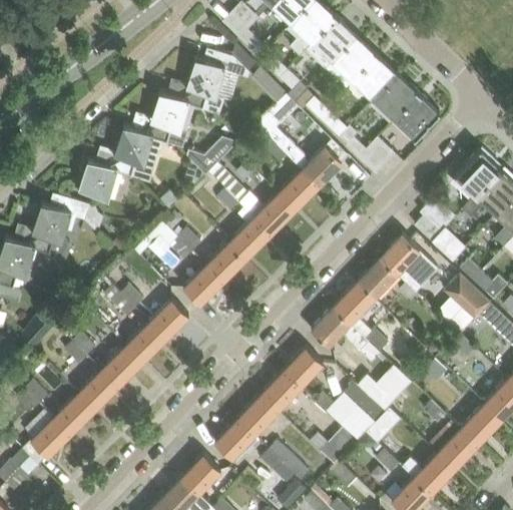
[(266,0),(254,12),(241,0),(231,11),(248,28),(272,4),(271,4),(274,0),(266,0)]
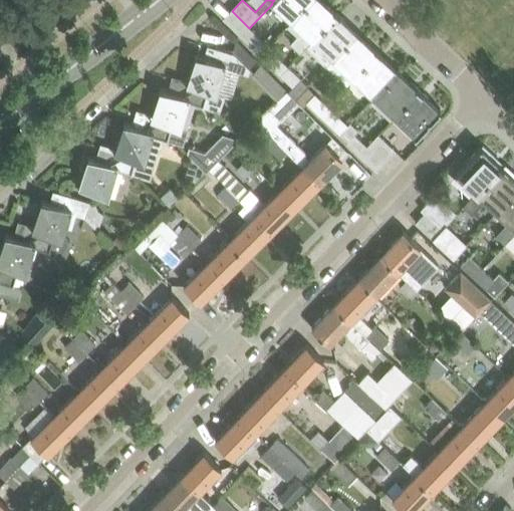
[(274,0),(271,4),(272,4),(292,23),(313,0),(274,0)]
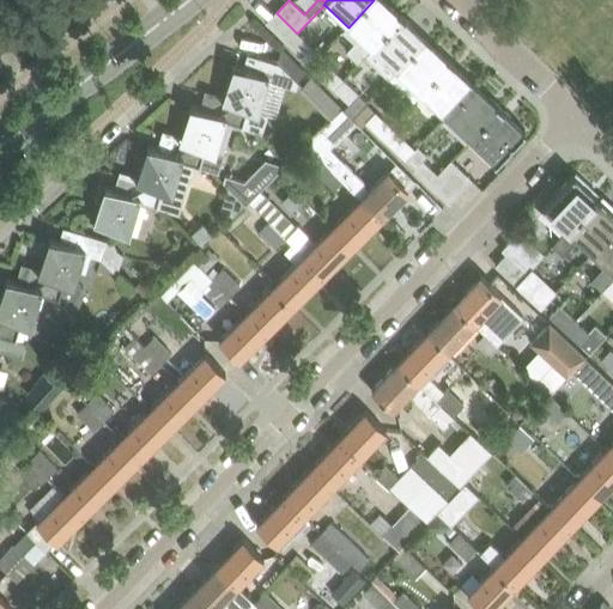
[(346,53),(359,65),(372,50),(402,18),(392,8),(389,11),(377,0),(374,0),(349,28),(343,34),(354,44),(346,53)]
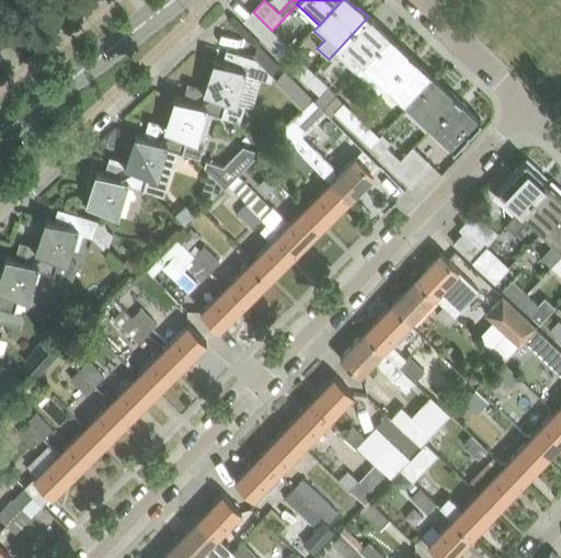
[(271,32),(272,31),(253,12),(243,23),(276,55),(285,45),(271,32)]
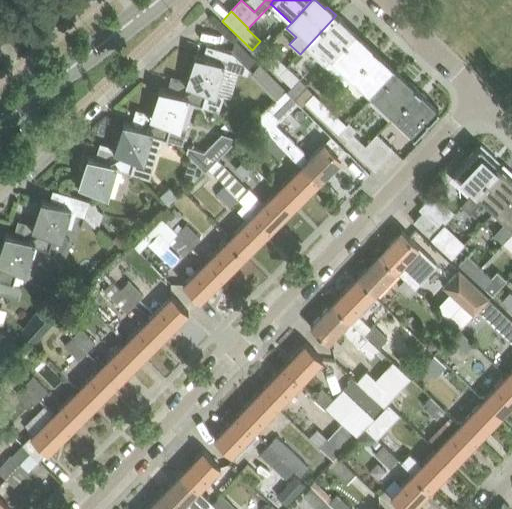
[(311,42),(332,61),(355,36),(343,26),(345,24),(336,15),(311,42)]
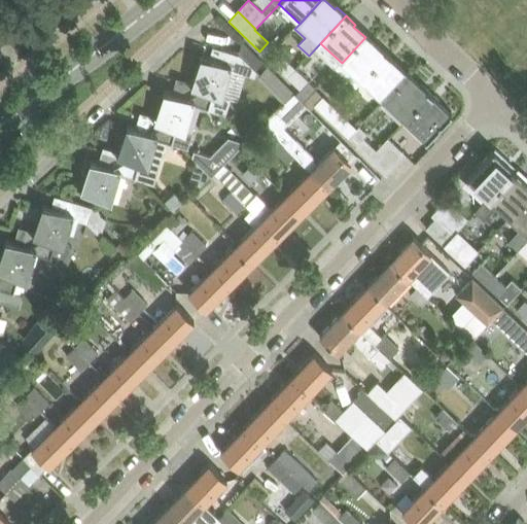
[(365,37),(342,63),(362,82),(388,56),(379,46),(377,48),(365,37)]
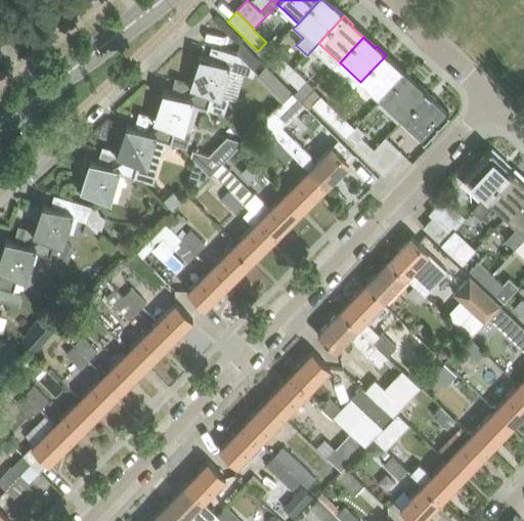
[(223,116),(228,100),(222,98),(230,71),(255,79),(256,74),(241,57),(220,51),(216,63),(200,58),(190,88),(214,95),(209,111),(223,116)]
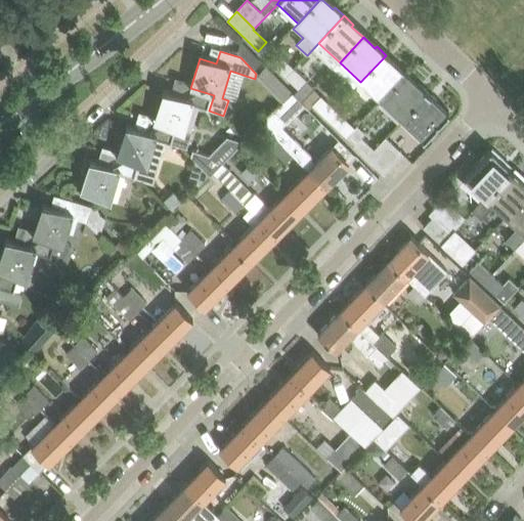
[(360,82),(382,101),(405,76),(393,66),(395,63),(386,55),(360,82)]
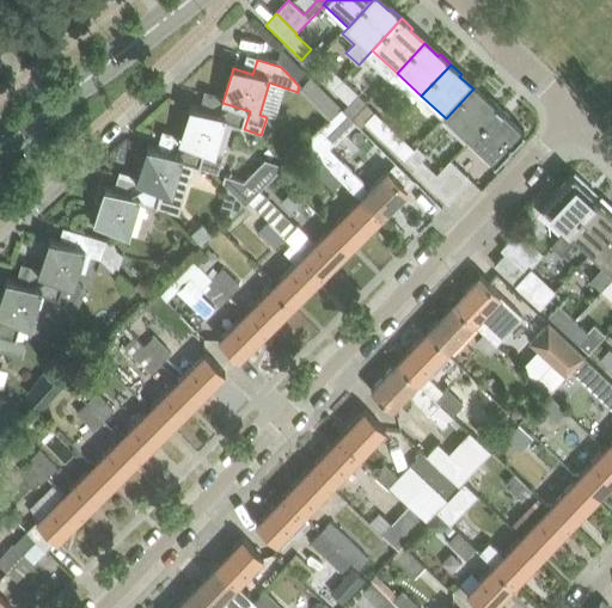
[(316,78),(332,92),(343,81),(326,66),(316,78)]
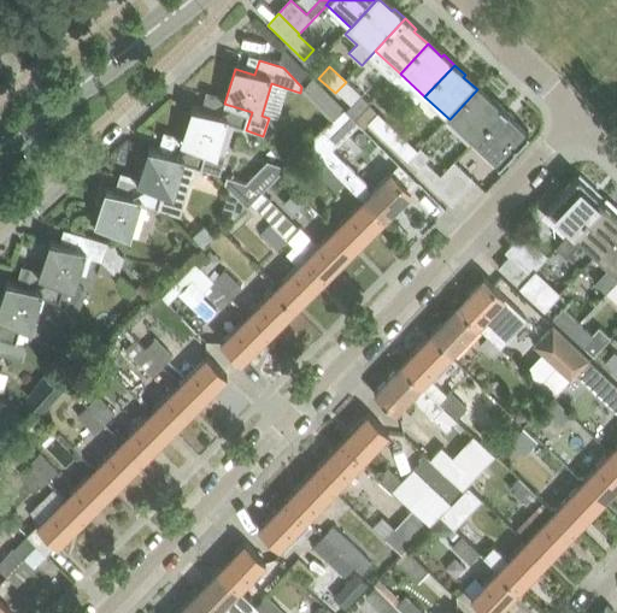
[(362,96),(346,82),(335,93),(352,107),(362,96)]
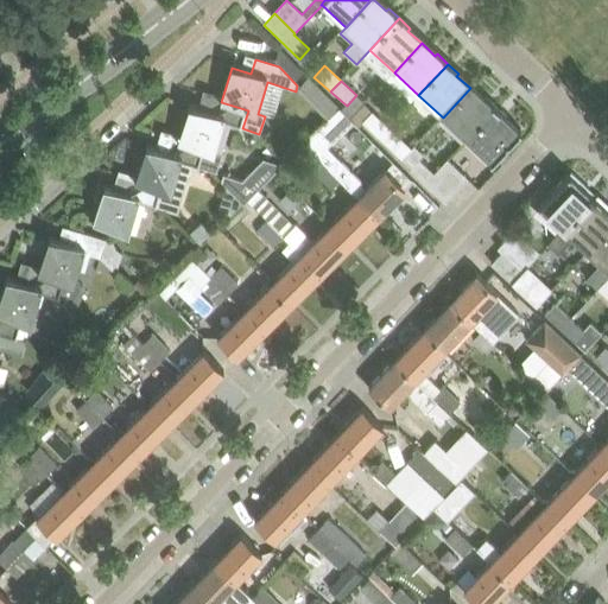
[(483,101),(470,88),(443,118),(467,140),(496,109),(486,99),(483,101)]
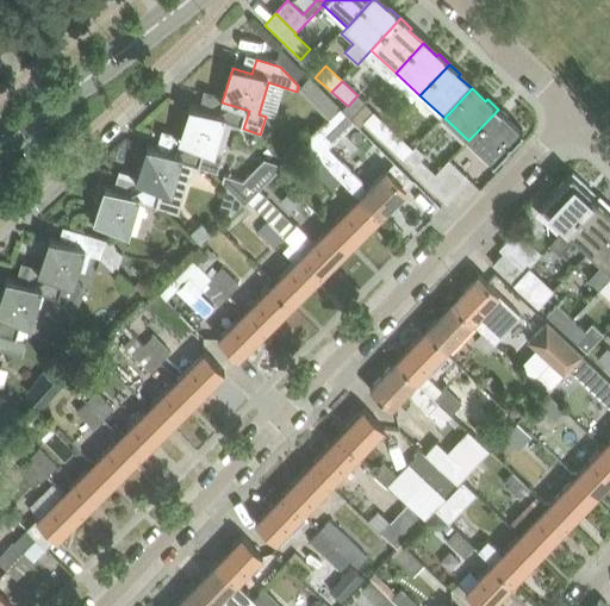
[(217,175),(222,157),(216,155),(225,124),(243,129),(249,111),(222,102),(213,100),(210,113),(190,107),(179,143),(206,150),(200,169),(217,175)]
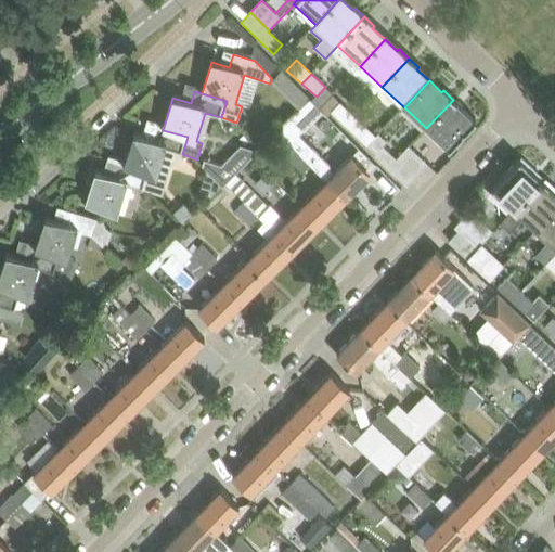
[(320,108),(319,110),(328,119),(332,115),(345,127),(353,117),(332,97),(320,110),(320,108)]
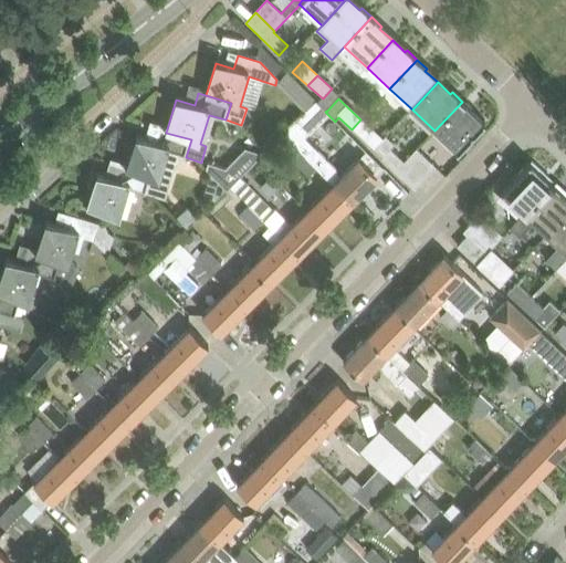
[(303,114),(324,134),(335,122),(325,112),(326,111),(315,101),(303,114)]
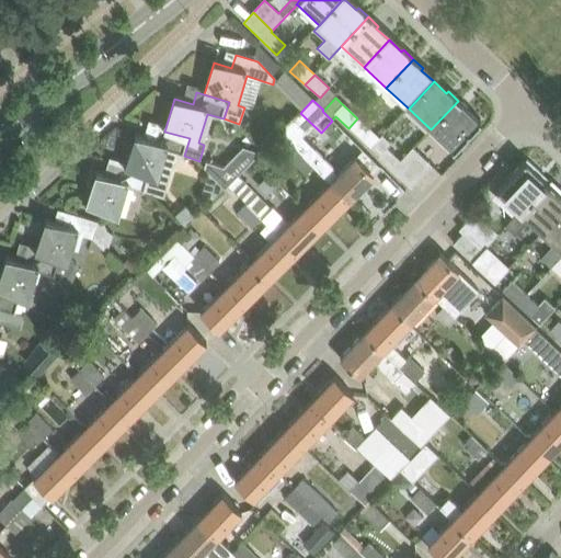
[(466,112),(468,110),(458,101),(431,129),(454,151),(481,122),(480,121),(478,123),(466,112)]
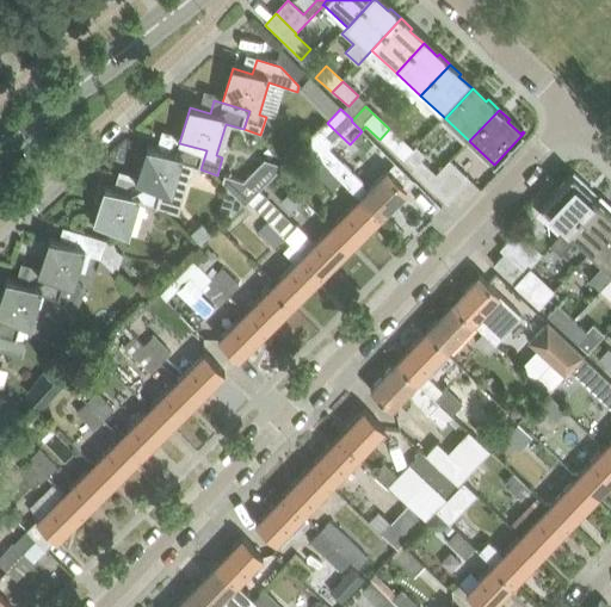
[(413,152),(389,129),(380,140),(403,162),(414,152),(413,152)]
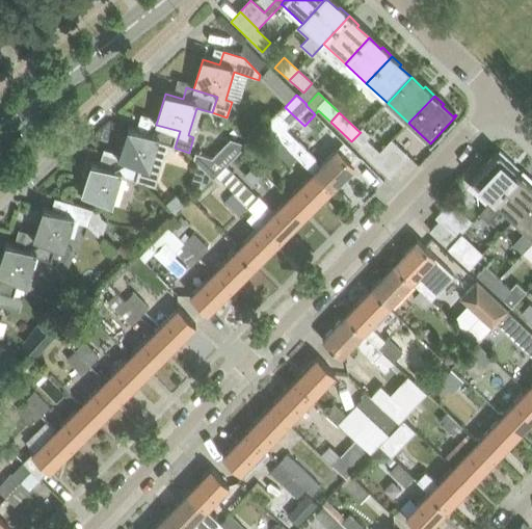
[(155,188),(165,156),(175,148),(180,131),(156,125),(149,123),(145,134),(128,129),(118,159),(118,160),(141,166),(136,183),(155,188)]
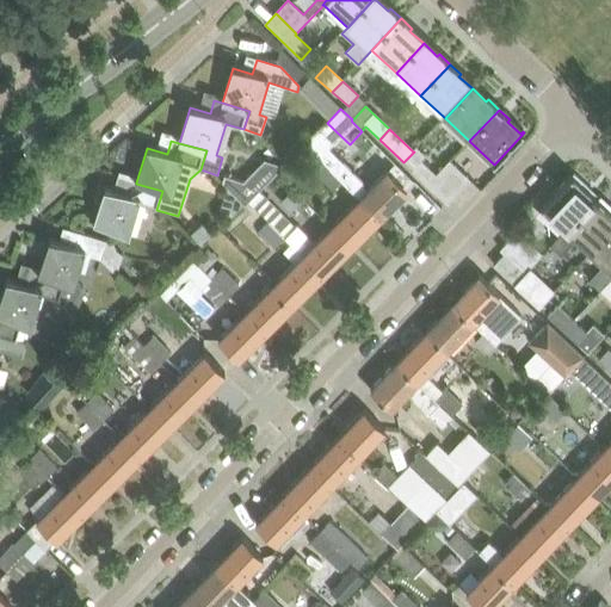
[(414,152),(403,162),(413,171),(412,172),(448,206),(458,194),(438,175),(437,177),(421,162),(426,158),(417,148),(413,152),(414,152)]
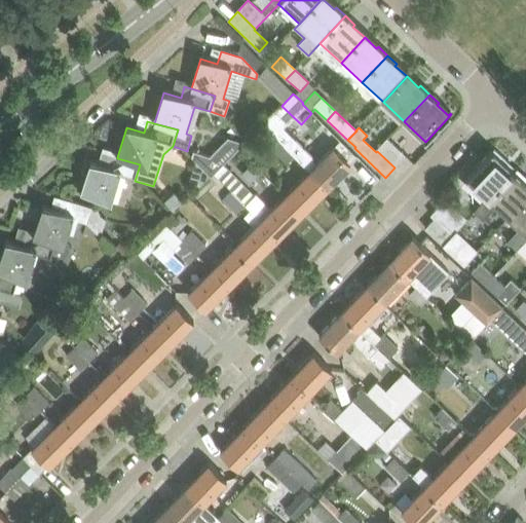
[(318,165),(291,138),(284,146),(328,190),(350,166),(334,150),(318,165)]
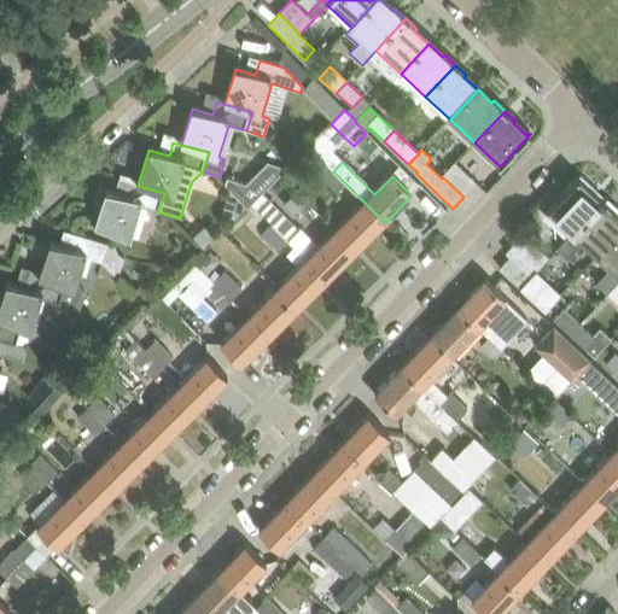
[(455,164),(443,177),(464,197),(476,183),(455,164)]
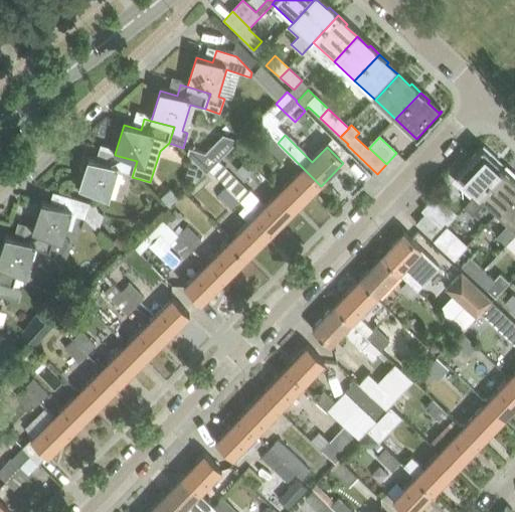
[(280,163),(289,155),(303,170),(281,192),(280,193),(296,210),(321,186),(278,143),(277,144),(279,146),(271,153),(280,163)]
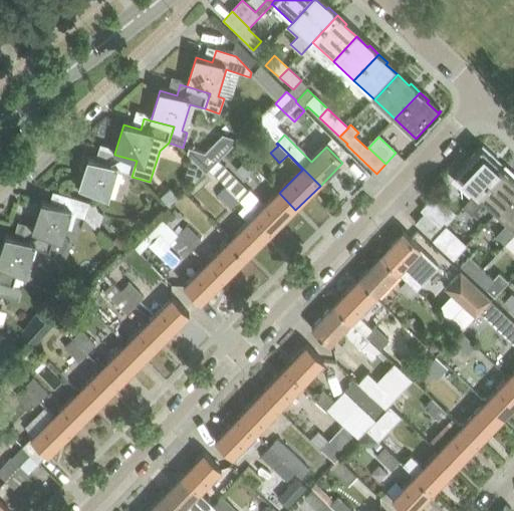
[(190,150),(188,156),(205,173),(206,174),(209,171),(215,165),(217,162),(221,158),(211,148),(204,155),(190,150)]
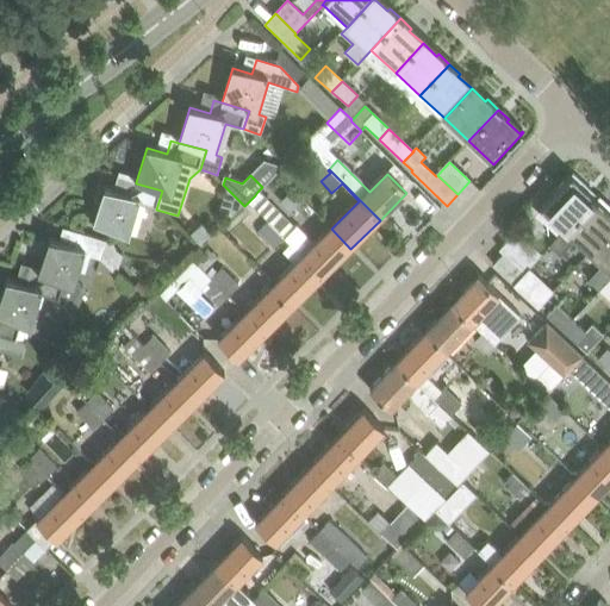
[(540,208),(565,231),(595,200),(572,177),(571,176),(540,208)]
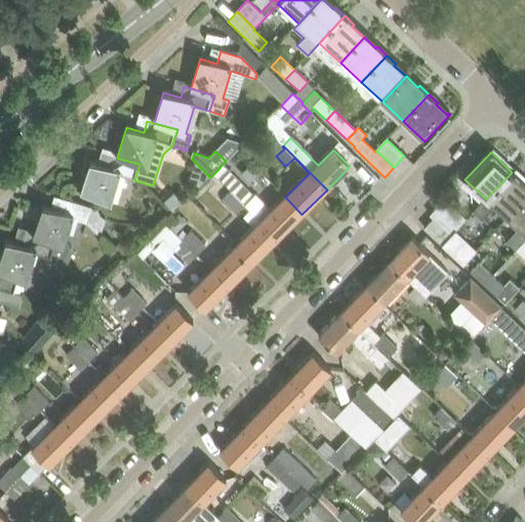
[(139,164),(117,158),(117,157),(110,155),(107,167),(89,162),(80,193),(112,202),(120,175),(134,181),(139,164)]
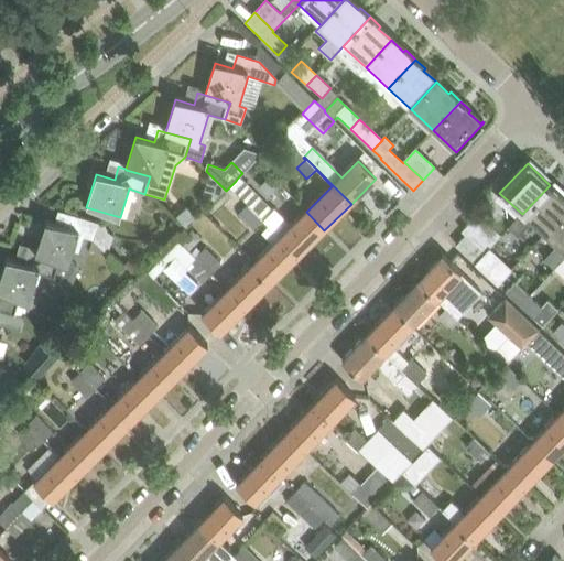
[(263,222),(269,227),(299,257),(324,230),(306,212),(305,214),(286,232),(270,215),(273,213),(240,181),(231,190),(247,205),(263,222)]
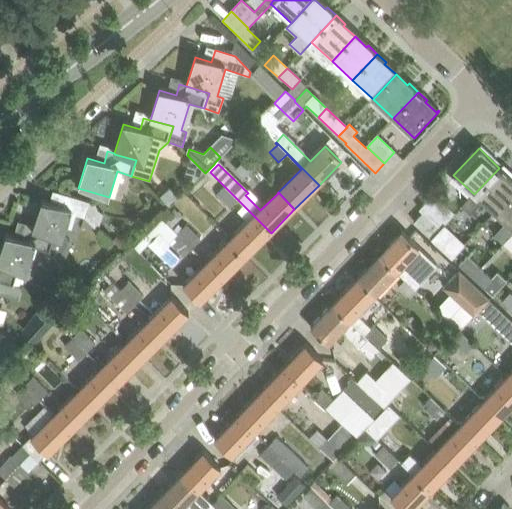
[(461,207),(470,216),(483,202),(495,213),(511,194),(511,179),(499,168),(474,194),(461,207)]
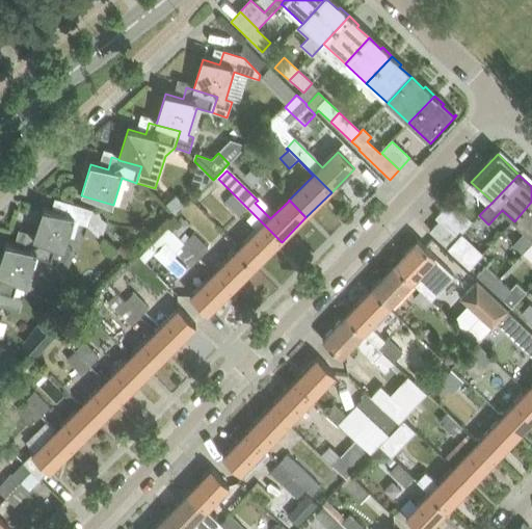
[(223,203),(239,218),(248,209),(233,193),(223,203)]
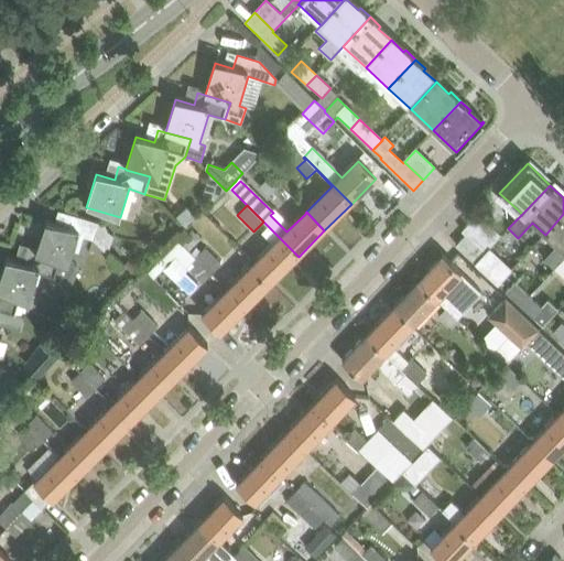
[(187,209),(177,218),(186,229),(196,219),(187,209)]
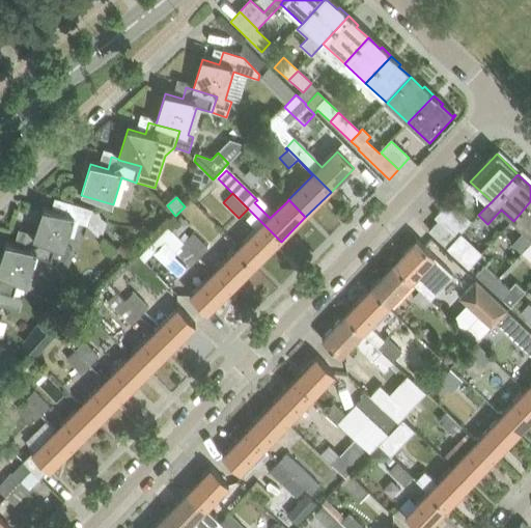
[(526,233),(512,247),(522,255),(530,244),(530,201),(513,221),(526,233)]
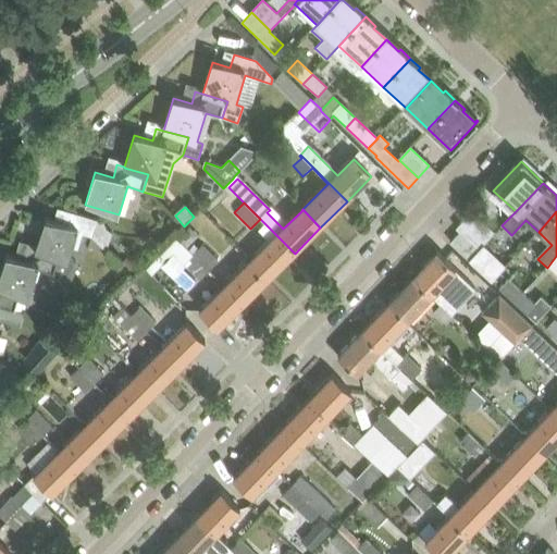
[(63,224),(45,220),(35,251),(59,258),(53,277),(72,282),(77,265),(67,261),(76,234),(93,238),(106,251),(111,234),(98,222),(87,219),(66,212),(63,224)]
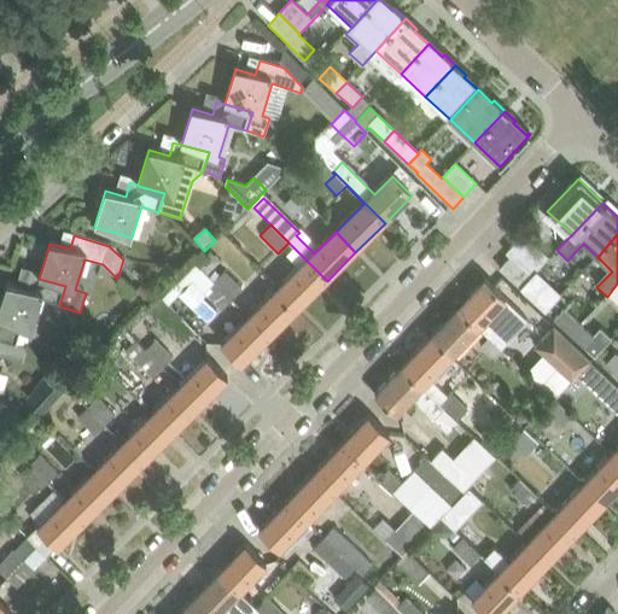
[(506,255),(511,258),(509,258),(531,279),(532,278),(549,259),(524,235),(506,255)]
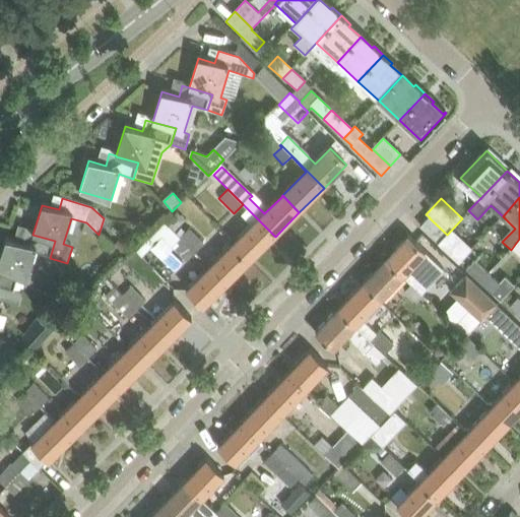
[(251,260),(275,237),(248,209),(242,215),(252,225),(236,243),(235,244),(251,260)]
